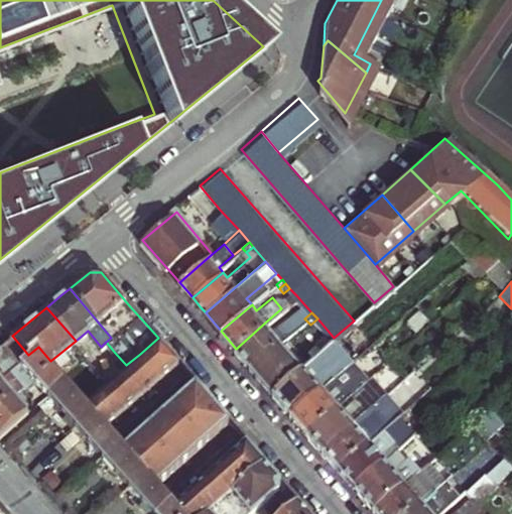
[(266,322),(236,349),(245,359),(250,365),(280,339),(293,328),(290,323),(287,326),(283,320),(273,330),(266,322)]
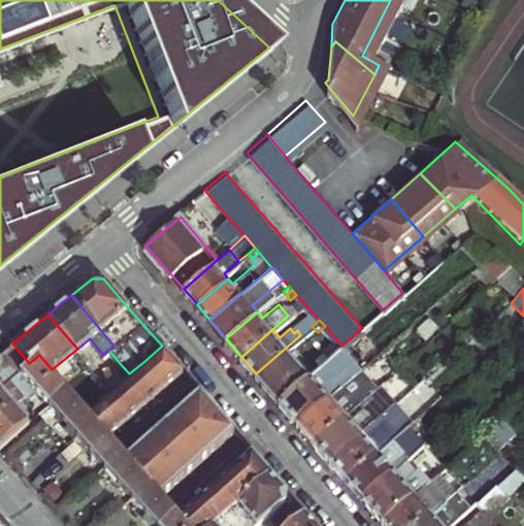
[(0,388),(11,379),(29,363),(12,343),(0,354),(0,388)]
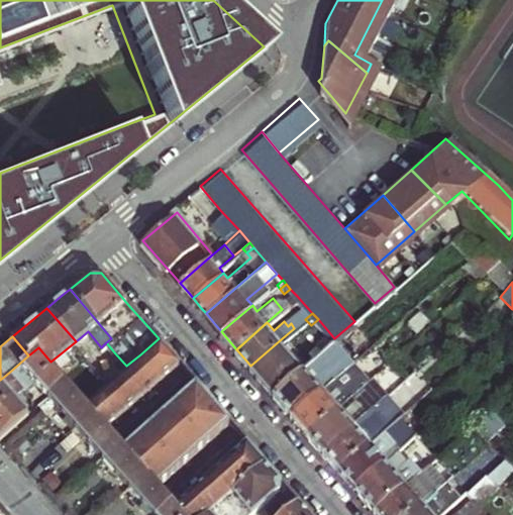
[(168,349),(159,338),(140,354),(159,376),(178,361),(168,349)]
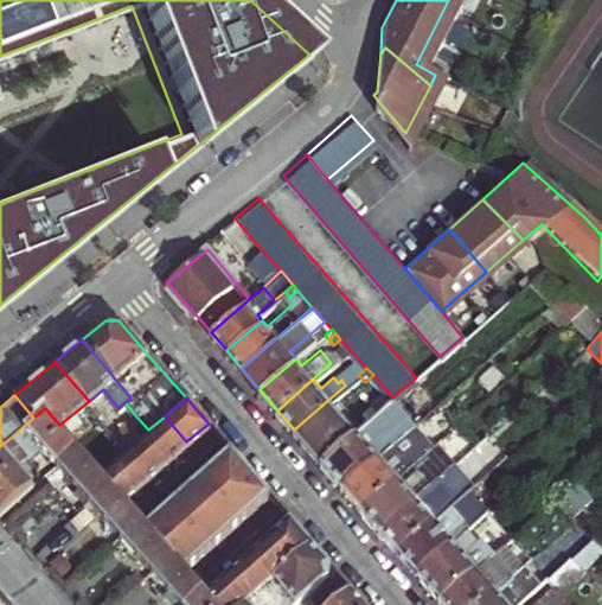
[(308,446),(321,462),(357,430),(330,399),(294,430),(308,446)]
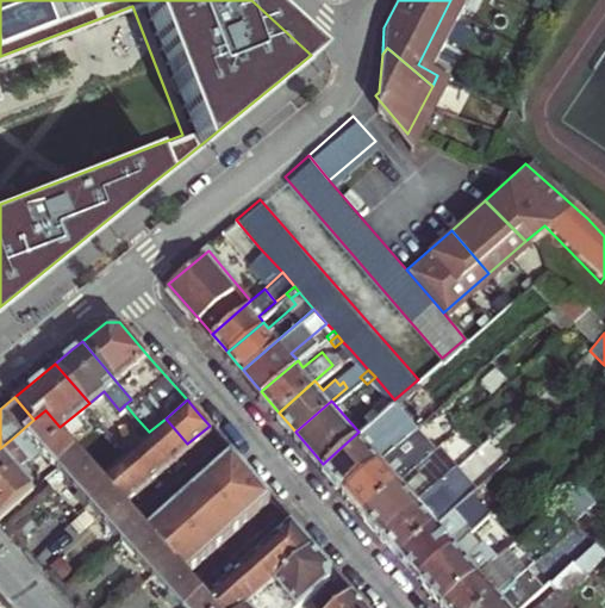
[(393,402),(369,422),(359,432),(323,464),(336,478),(344,488),(379,457),(369,447),(405,415),(393,402)]
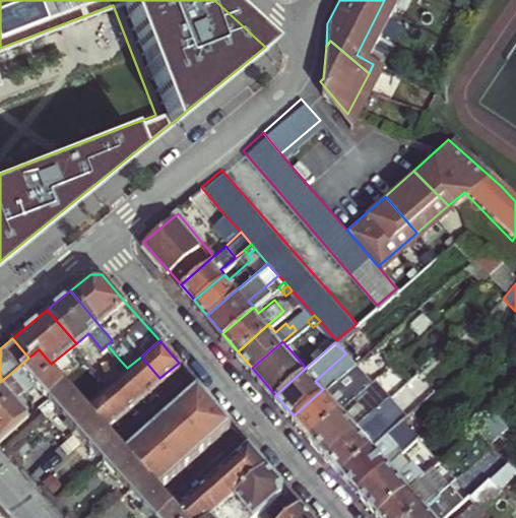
[(28,358),(11,373),(13,376),(19,382),(30,373),(42,386),(49,394),(65,379),(60,374),(51,364),(39,349),(28,358)]
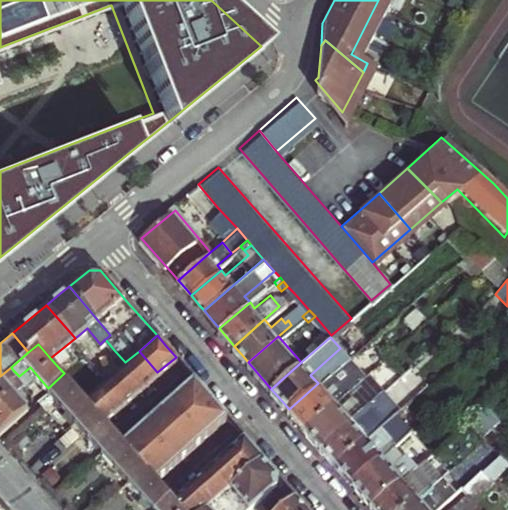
[(153,376),(157,372),(139,351),(125,362),(119,367),(138,389),(153,376)]
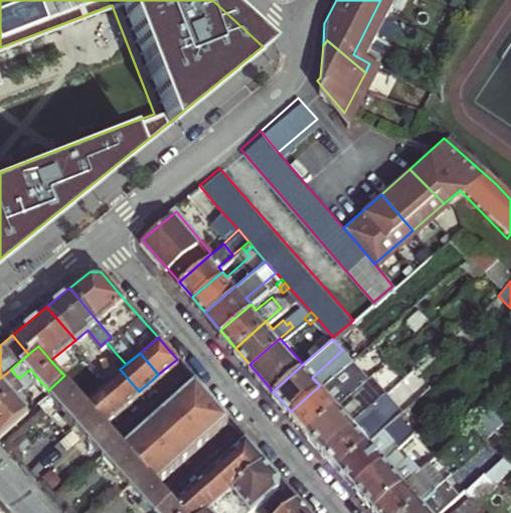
[(355,364),(350,359),(341,366),(347,372),(355,364)]
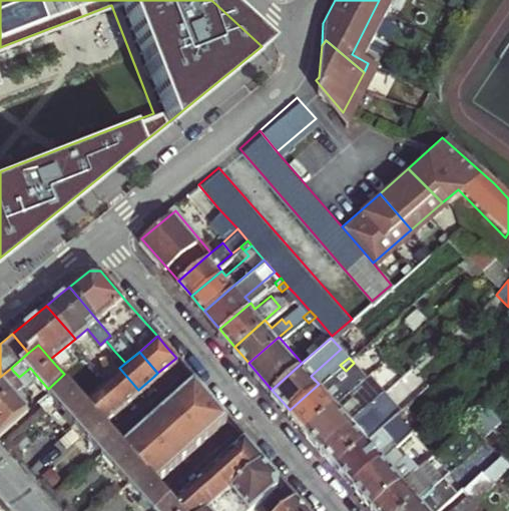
[(109,377),(102,383),(121,405),(133,394),(138,390),(119,368),(109,377)]
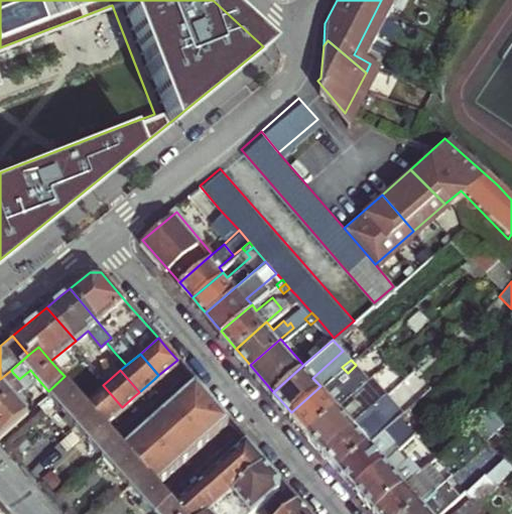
[(16,382),(19,379),(13,373),(10,376),(16,382)]
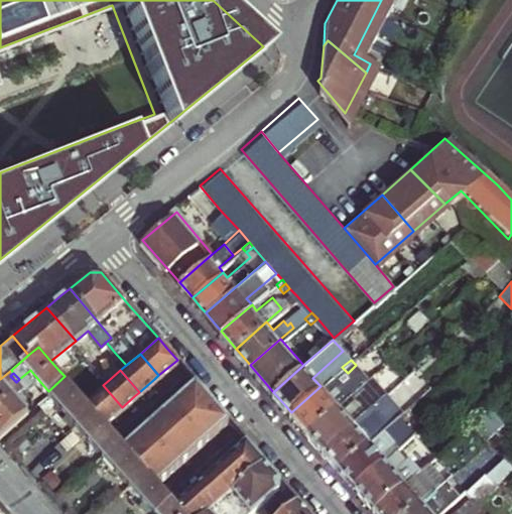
[(86,400),(65,376),(48,391),(62,407),(76,421),(92,407),(86,400)]
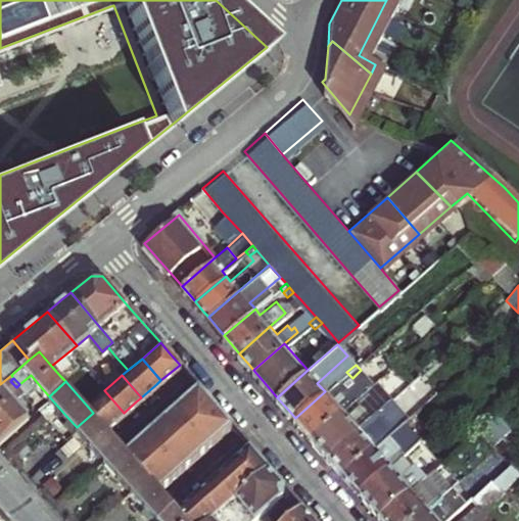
[(371,383),(356,396),(312,436),(321,447),(327,455),(368,419),(357,406),(362,401),(365,405),(378,392),(371,383)]
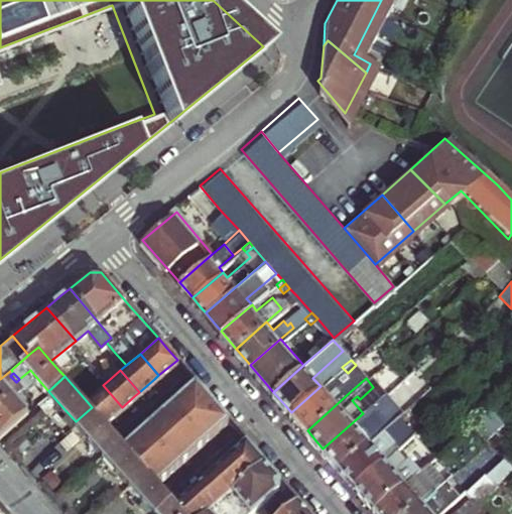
[(0,406),(14,394),(0,379),(0,406)]
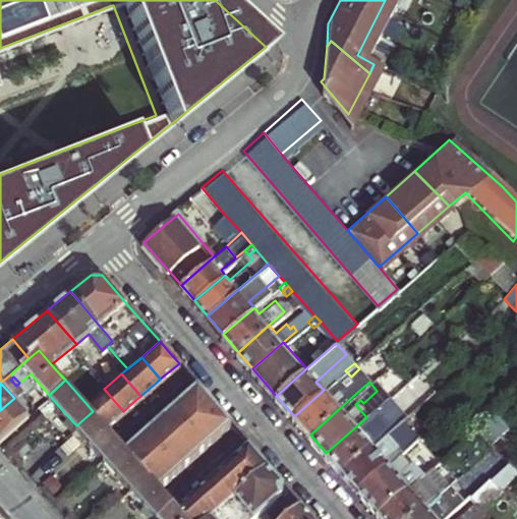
[(214,402),(196,383),(189,389),(177,400),(194,418),(214,402)]
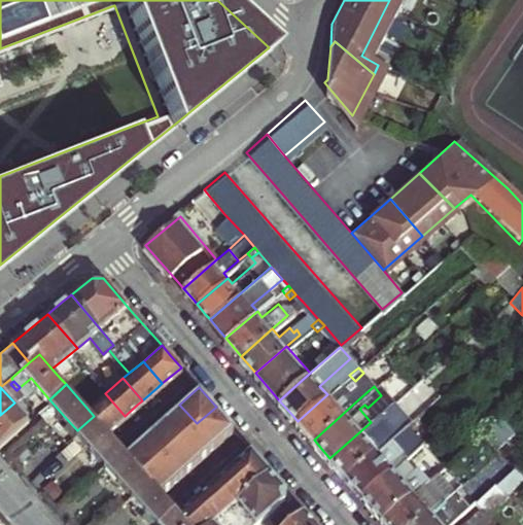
[(327,394),(298,421),(307,431),(314,440),(358,399),(352,393),(349,396),(343,390),(333,399),(327,394)]
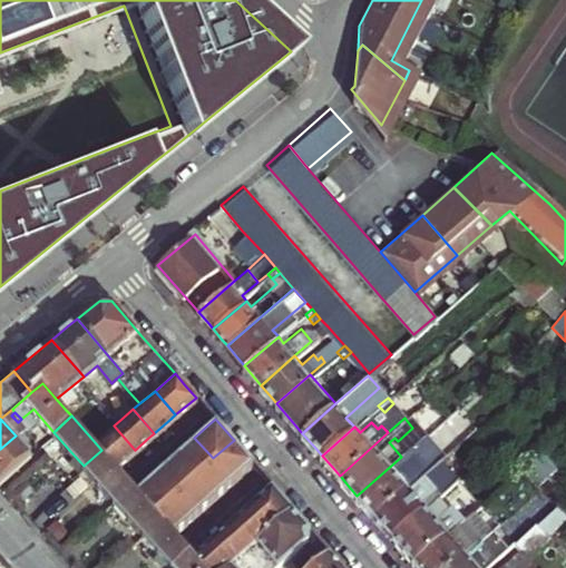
[(135,450),(114,426),(95,442),(101,450),(116,466),(127,456),(135,450)]
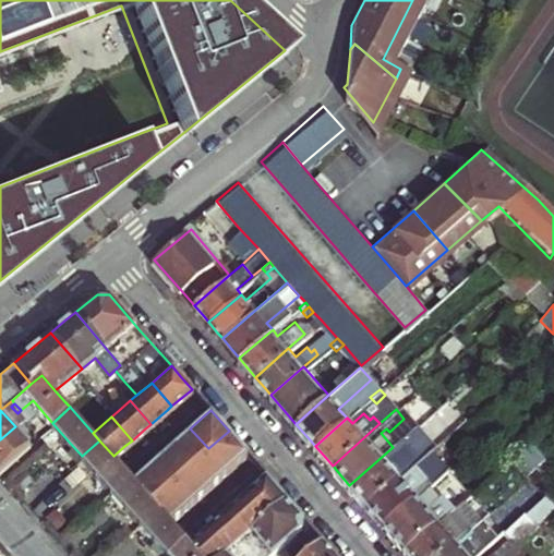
[(442,420),(410,449),(418,458),(450,430),(442,420)]
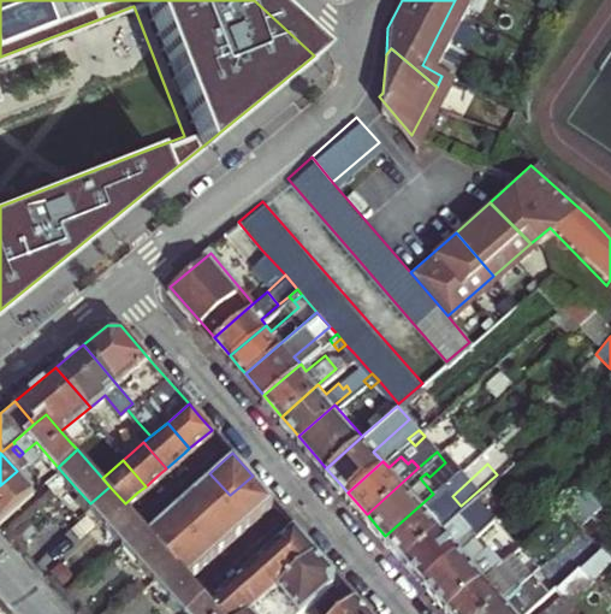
[(17,471),(0,485),(0,519),(33,491),(17,471)]
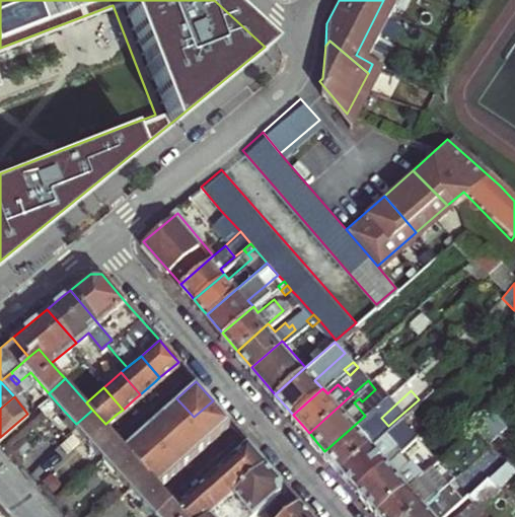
[(194,417),(176,398),(172,402),(158,415),(174,434),(194,417)]
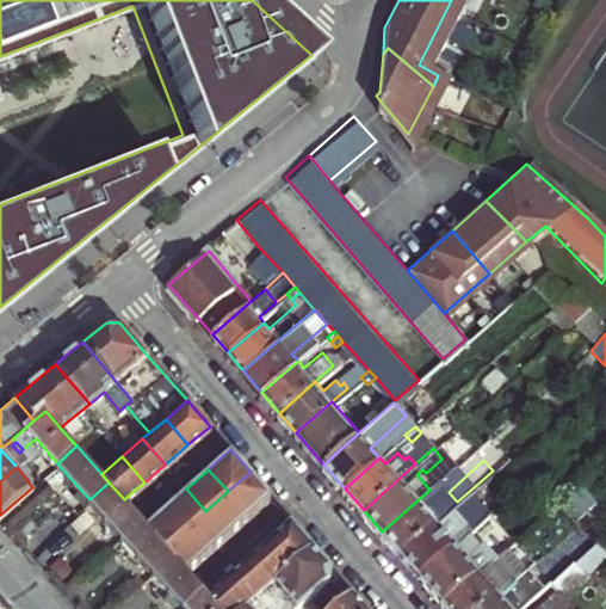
[(270,496),(251,472),(228,491),(248,515),(264,502),(270,496)]
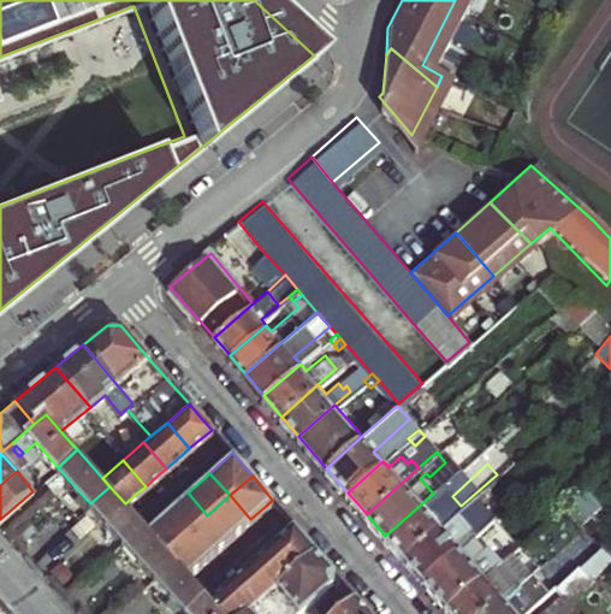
[(125,503),(110,486),(90,503),(107,524),(122,541),(142,523),(141,523),(136,517),(132,513),(125,503)]
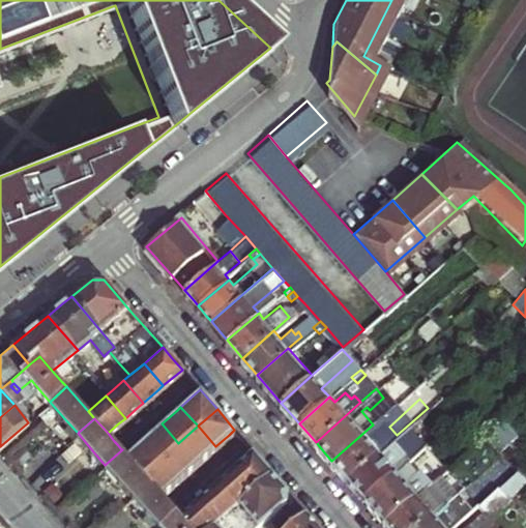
[(501,418),(480,436),(497,452),(517,433),(501,418)]
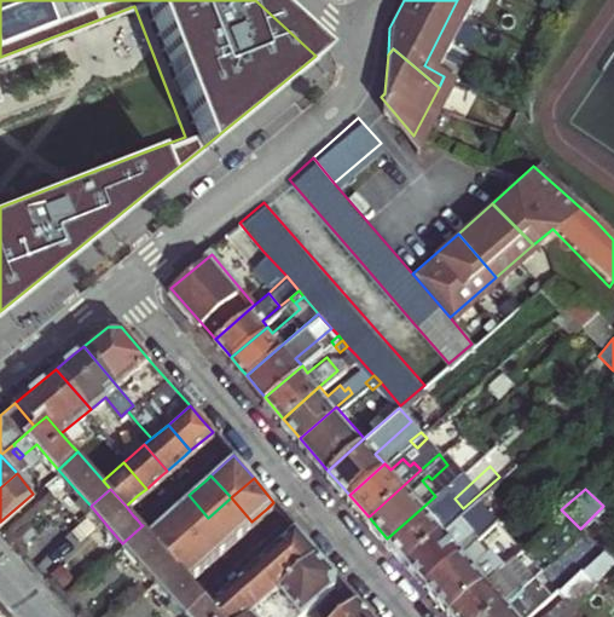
[(208,518),(189,495),(184,499),(167,513),(187,536),(208,518)]
